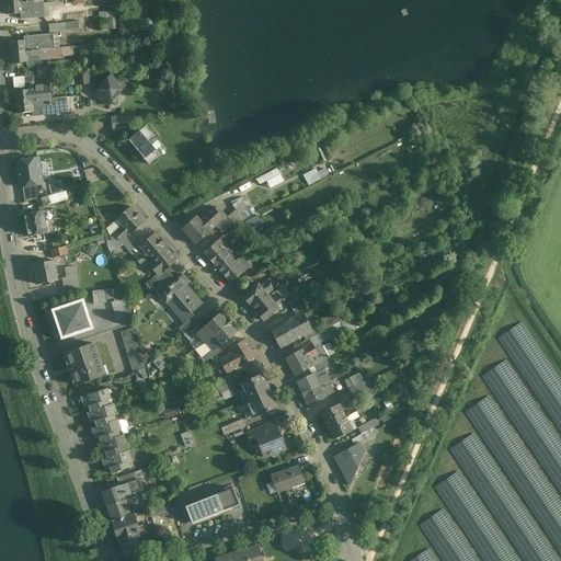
[(23,2),(7,4),(8,15),(21,13),(22,20),(45,18),(44,0),(34,1),(23,2)]
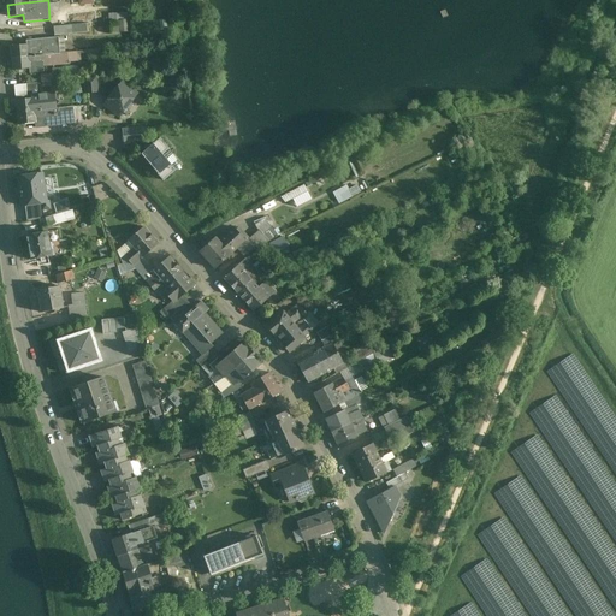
[(52,12),(60,10),(58,1),(49,4),(52,12)]
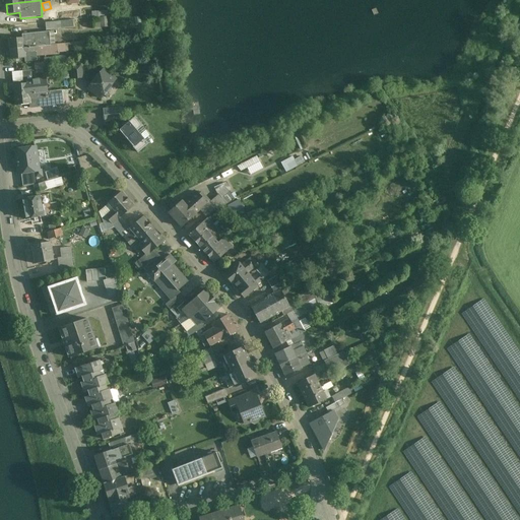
[(61,21),(46,22),(46,29),(62,27),(61,21)]
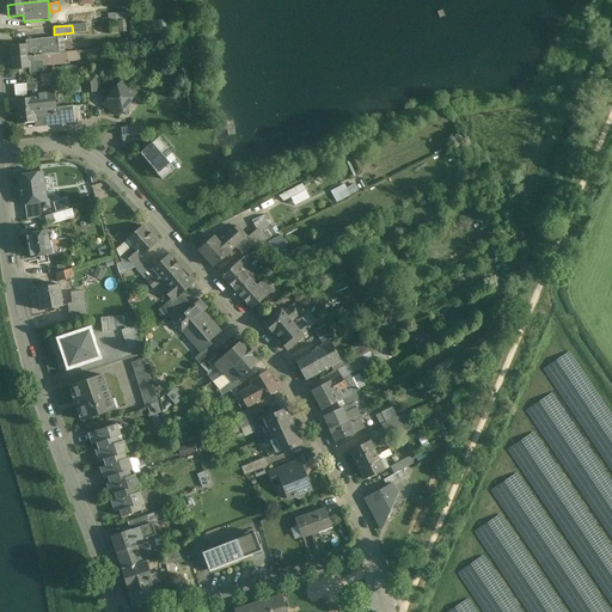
[(28,44),(11,46),(12,59),(29,56),(43,55),(56,54),(55,37),(26,41),(28,44)]
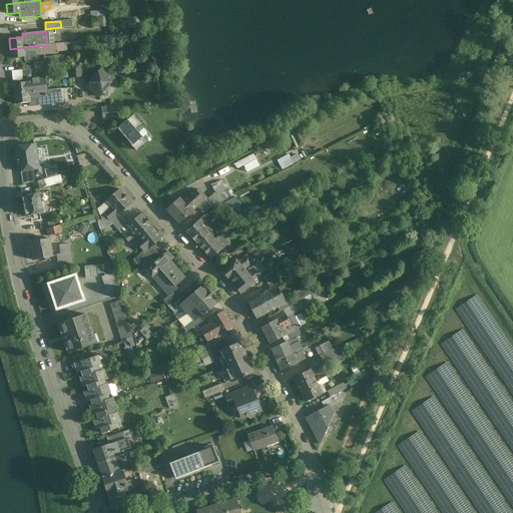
[(47,45),(36,46),(36,54),(57,53),(58,52),(57,44),(47,45)]
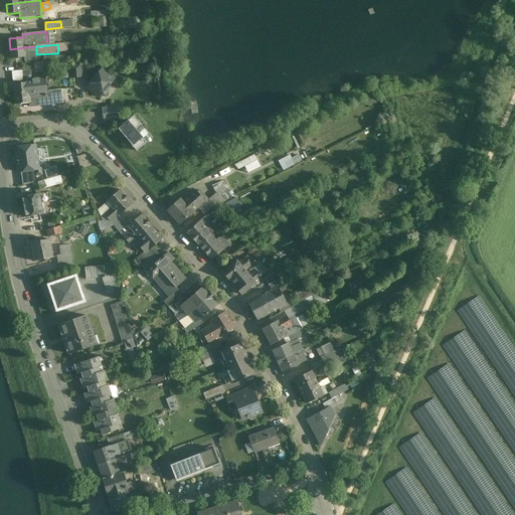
[(36,46),(24,47),(25,57),(25,60),(36,59),(36,54),(36,46)]
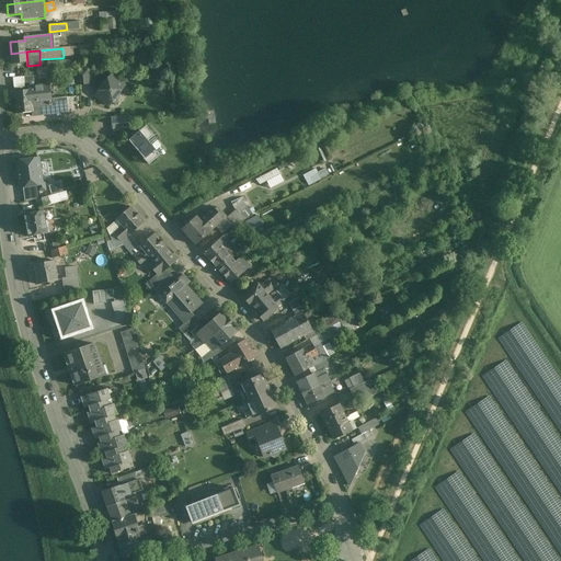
[(26,52),(11,54),(12,64),(27,63),(26,52)]
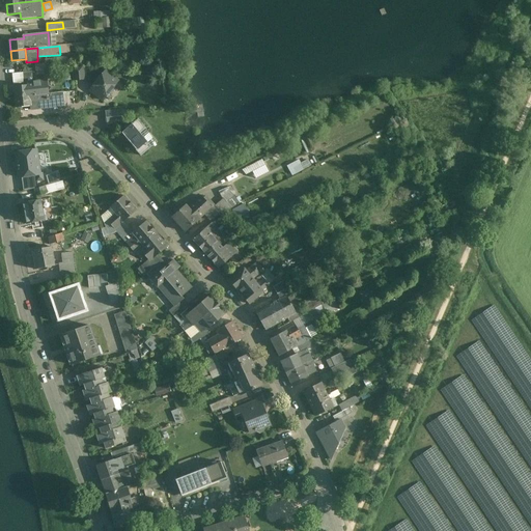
[(56,58),(46,59),(46,63),(35,64),(36,72),(57,68),(56,58)]
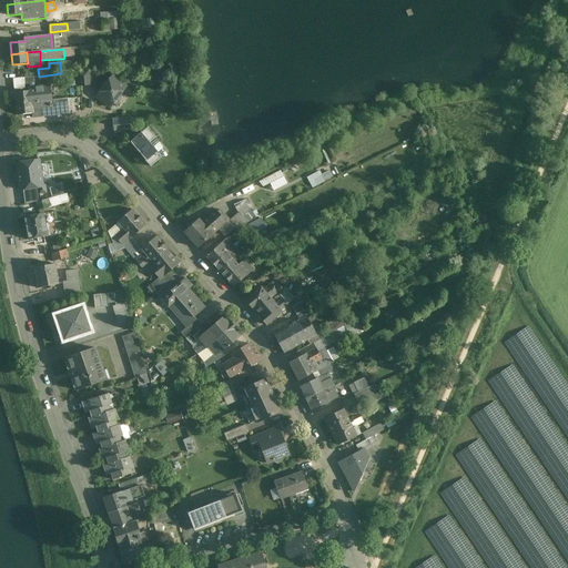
[(89,71),(78,72),(80,87),(90,85),(89,71)]
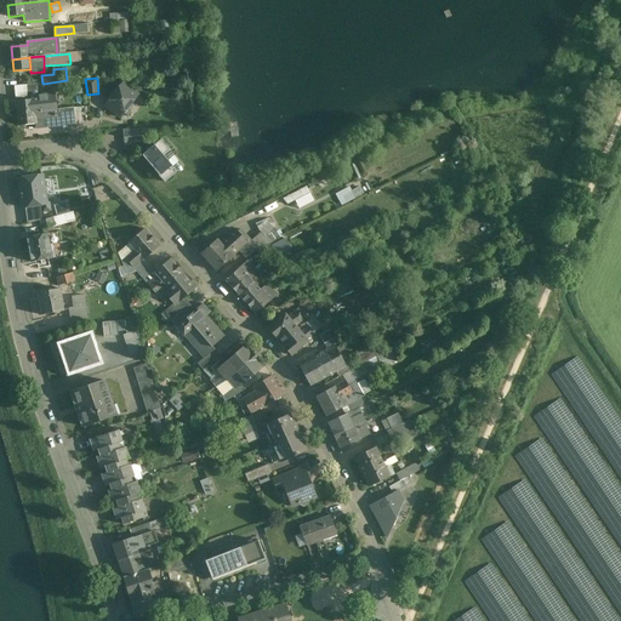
[(138,95),(123,83),(104,106),(121,118),(127,109),(131,108),(132,104),(132,103),(138,95)]
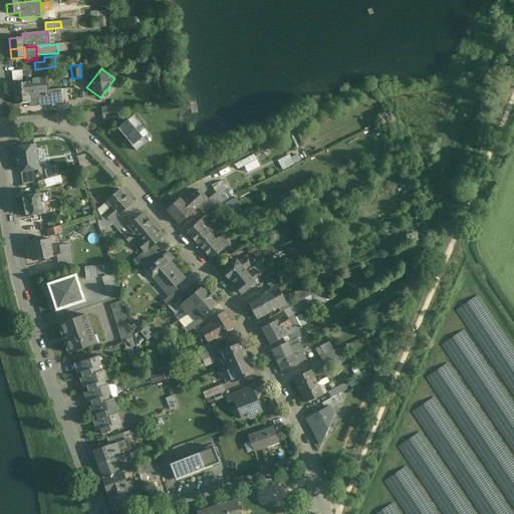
[(43,80),(39,80),(39,79),(27,80),(28,83),(28,87),(39,86),(39,87),(44,87),(43,80)]
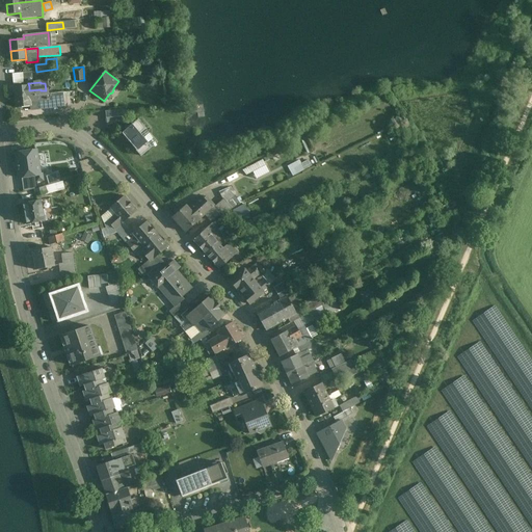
[(29,86),(15,87),(16,97),(30,96),(29,90),(29,86)]
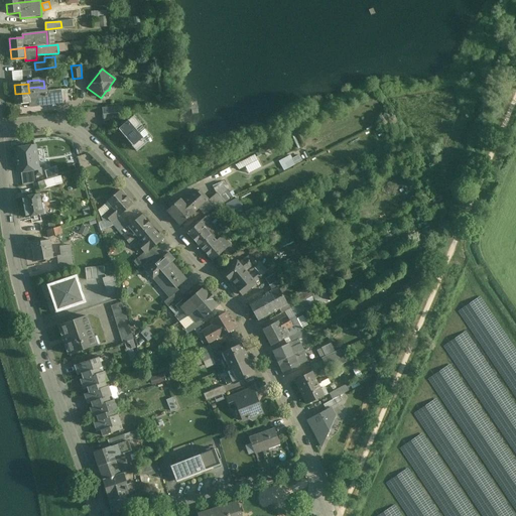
[(59,90),(39,92),(40,98),(40,100),(60,98),(59,90)]
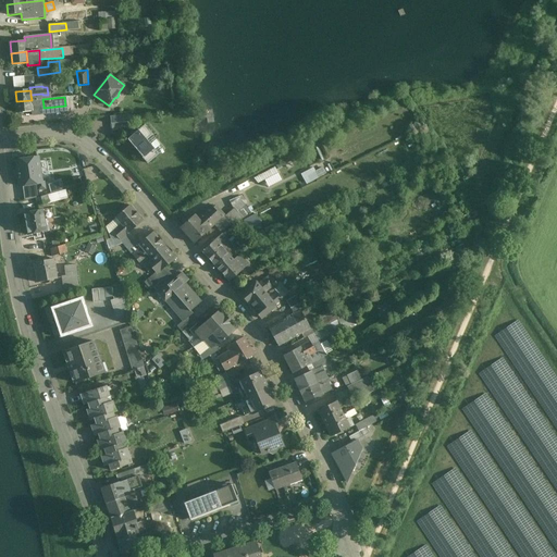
[(32,100),(16,101),(17,113),(33,111),(32,107),(32,100)]
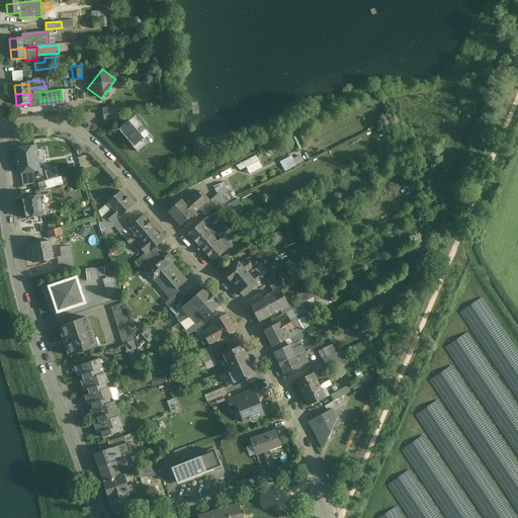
[(120,106),(102,108),(103,115),(104,121),(121,119),(120,113),(121,113),(120,106)]
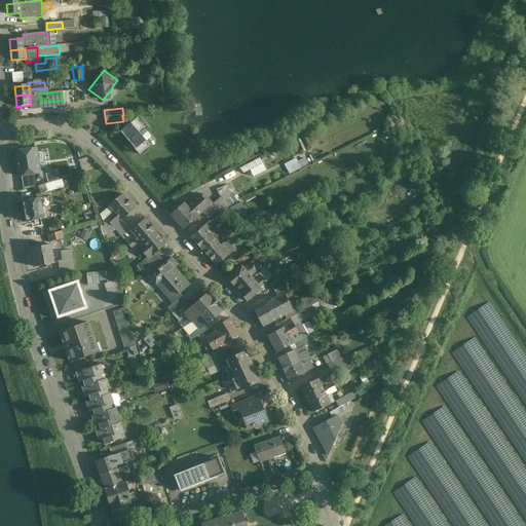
[(137,118),(120,133),(140,155),(150,146),(139,133),(145,127),(137,118)]
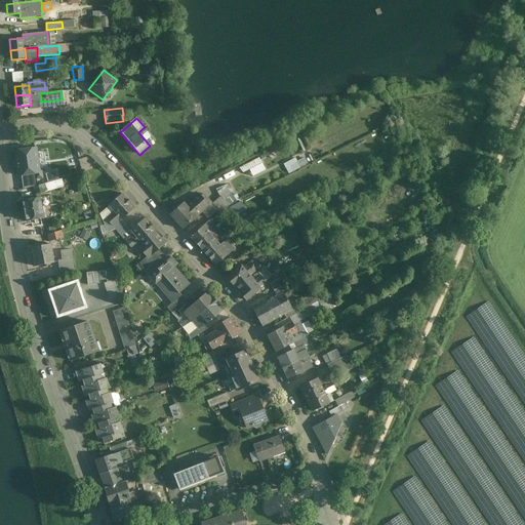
[(36,149),(15,151),(18,175),(39,173),(36,149)]
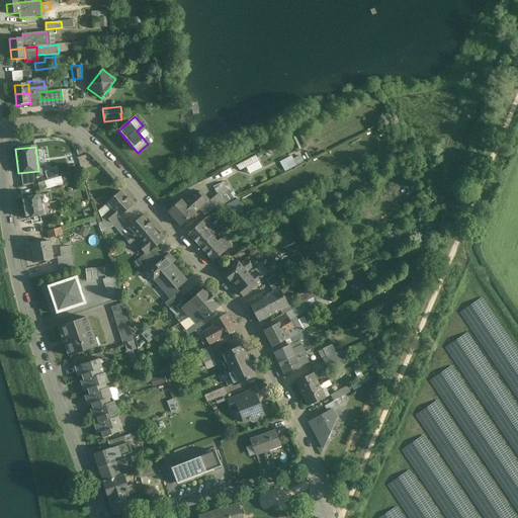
[(299,156),(293,159),(292,155),(280,161),(285,171),(303,162),(299,156)]
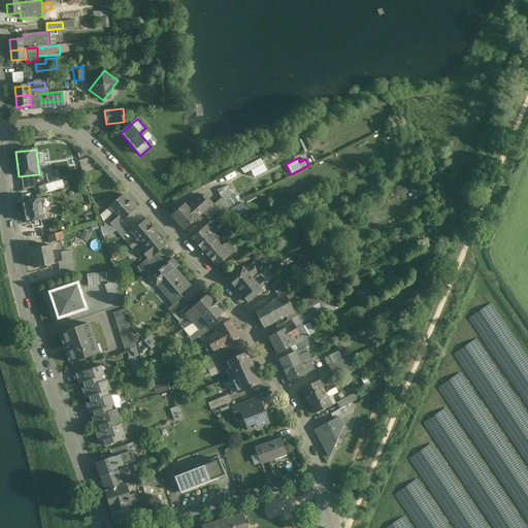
[(58,171),(47,173),(48,182),(60,179),(58,171)]
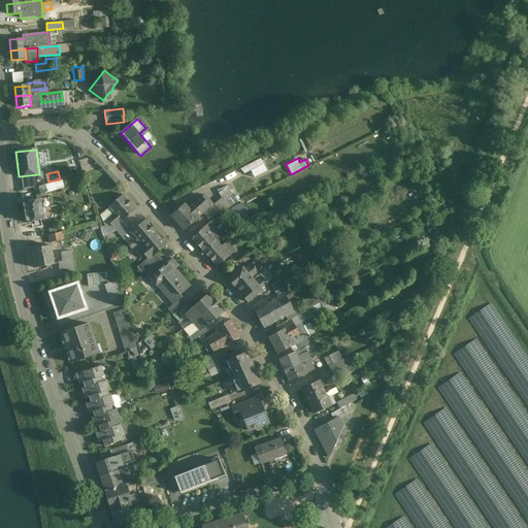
[(43,185),(34,188),(36,195),(45,192),(43,185)]
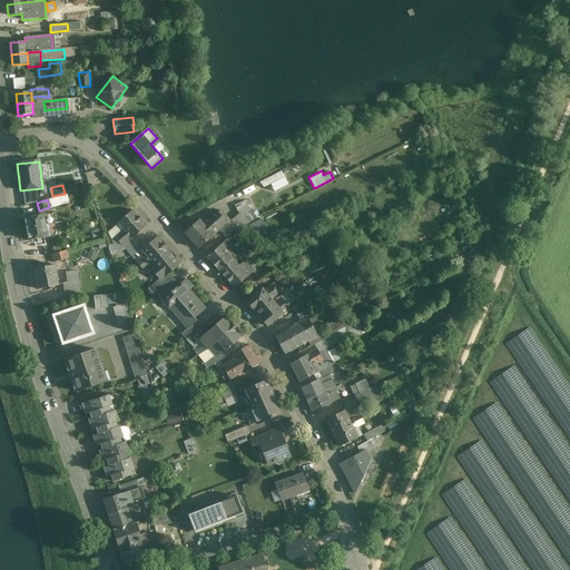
[(239,213),(231,219),(238,229),(256,222),(247,213),(252,209),(244,202),(236,208),(239,213)]
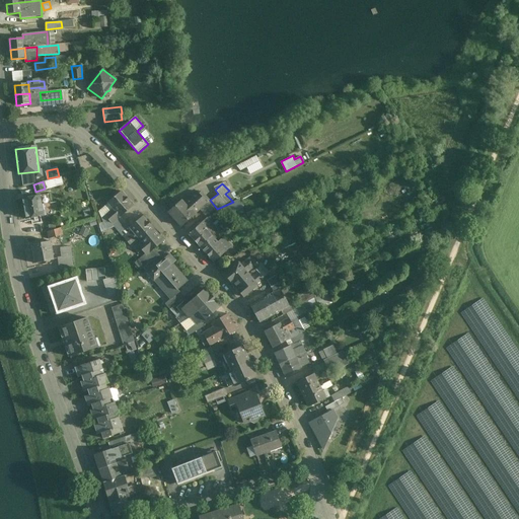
[(207,202),(197,191),(183,203),(194,214),(199,209),(207,202)]
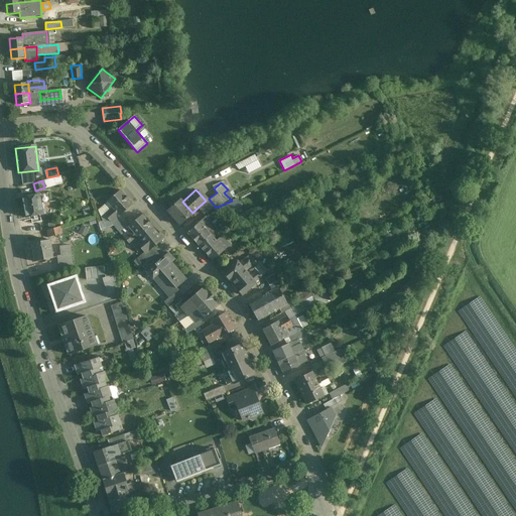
[(133,205),(120,190),(107,202),(112,208),(104,215),(111,223),(119,216),(120,216),(133,205)]
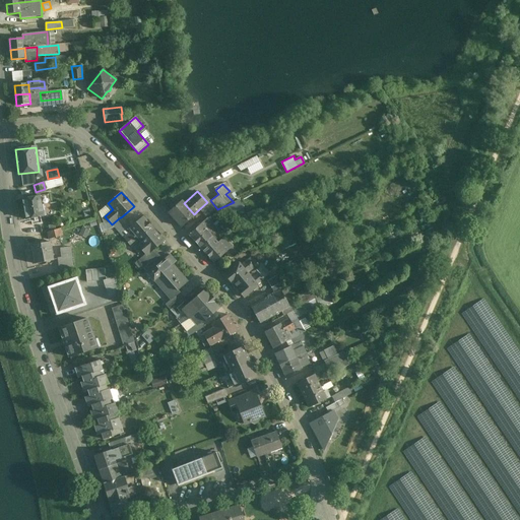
[(39,195),(22,198),(26,218),(46,214),(44,204),(41,204),(39,195)]
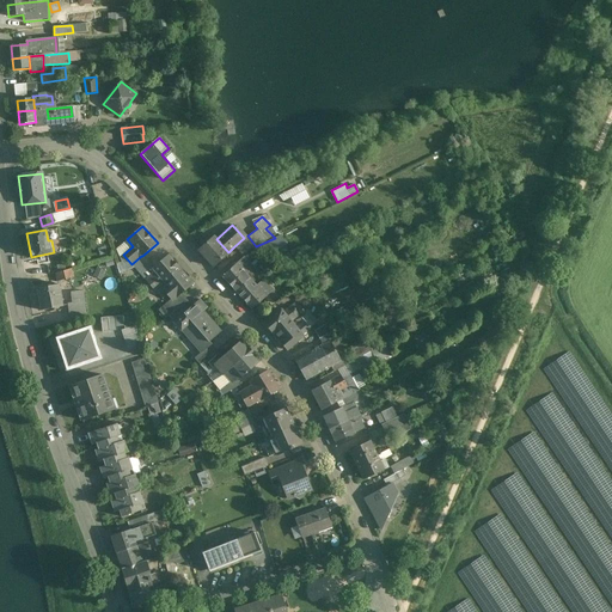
[(216,239),(214,236),(199,250),(213,265),(228,252),(216,239)]
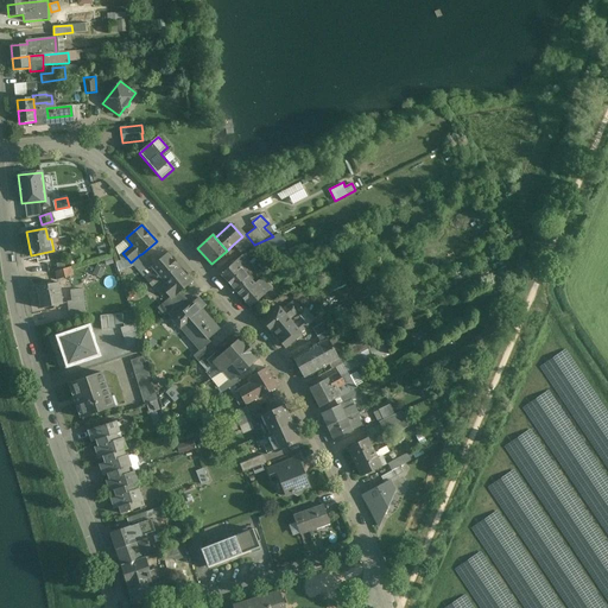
[(246,234),(242,236),(233,245),(239,252),(254,245),(246,234)]
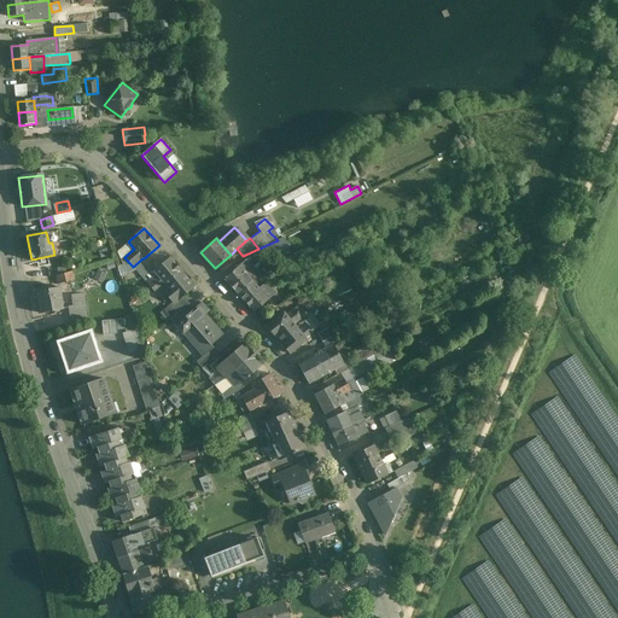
[(261,266),(254,256),(249,261),(256,269),(257,269),(261,266)]
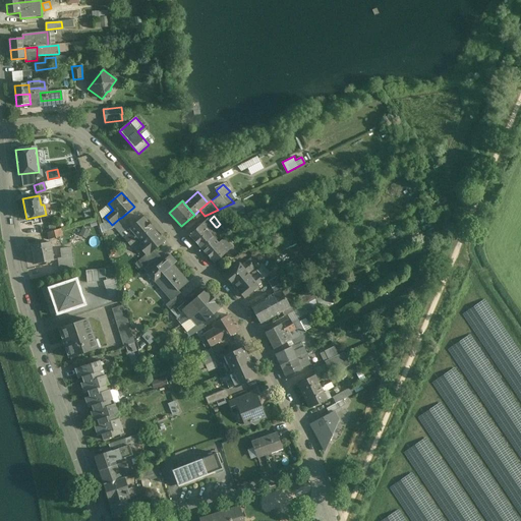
[(112,225),(105,217),(102,219),(107,230),(110,229),(114,227),(112,225)]
